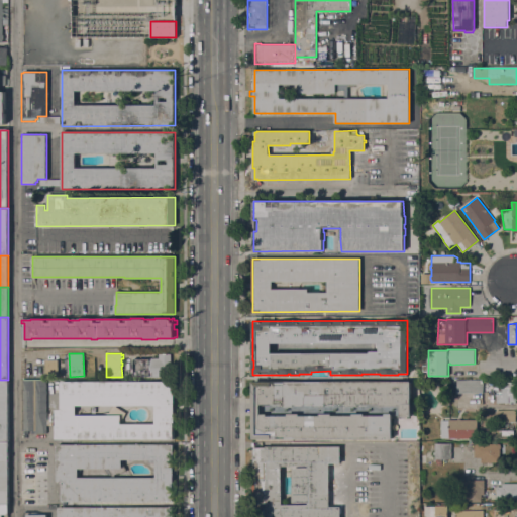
[(171,377),(133,377),(133,374),(130,374),(130,369),(132,369),(132,358),(159,357),(159,353),(171,353),(171,377)]
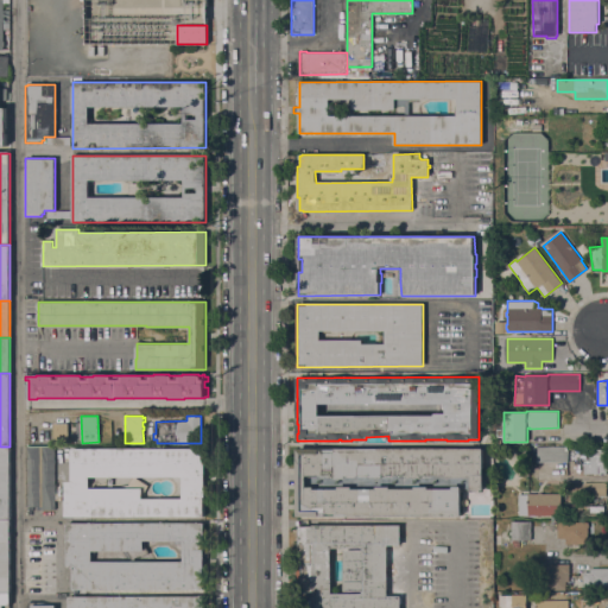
[(54,439),(54,423),(68,424),(68,431),(81,430),(81,442),(68,443),(68,439),(54,439)]
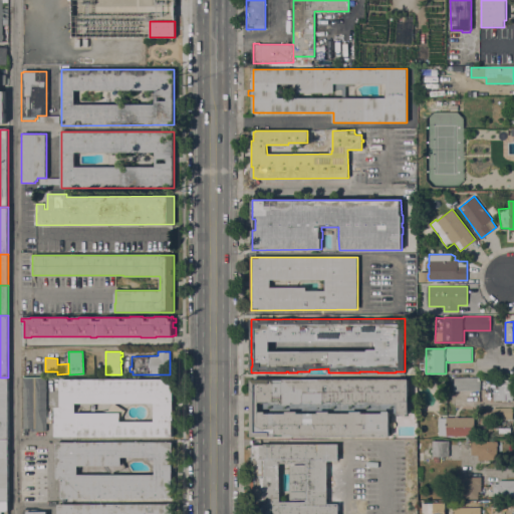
[(0,440),(0,377),(8,377),(8,440),(0,440)]
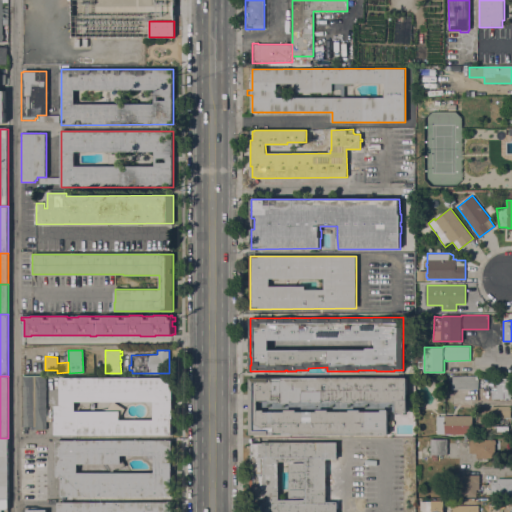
[(484,389),(452,389),(452,376),(484,376),(484,389)]
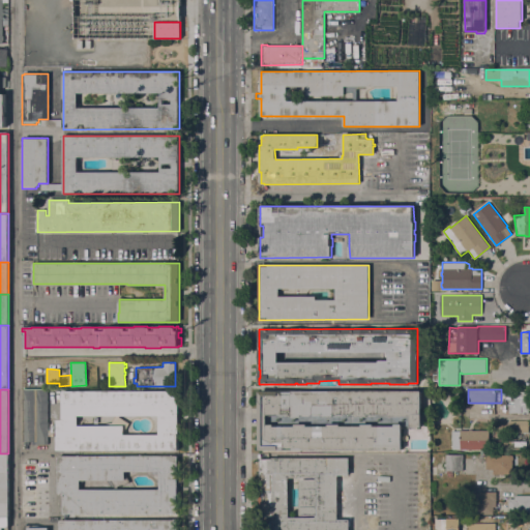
[(48,444),(35,444),(35,442),(25,442),(24,390),(48,390),(48,444)]
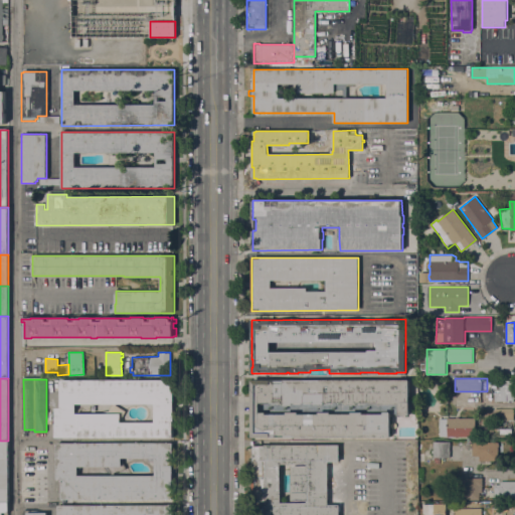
[(251,438),(251,380),(409,379),(409,415),(398,415),(398,414),(390,414),(390,437),(251,438)]
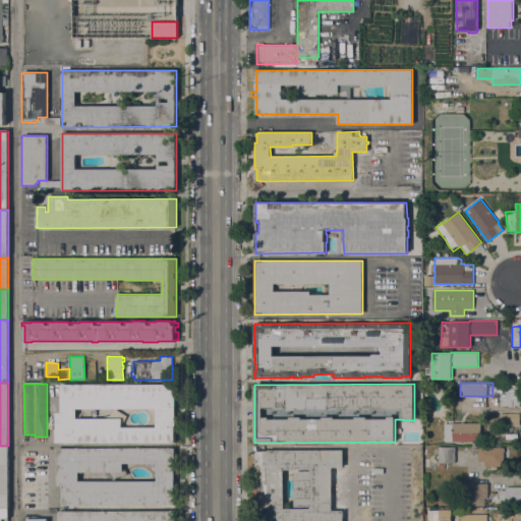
[(56,443),(56,413),(61,413),(61,385),(175,385),(175,393),(175,425),(175,443),(56,443)]
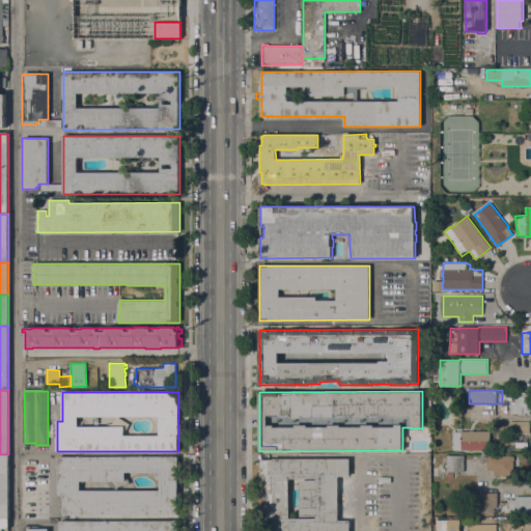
[(530,392),(530,411),(529,411),(529,414),(522,414),(510,414),(510,407),(509,407),(509,404),(515,404),(515,392),(530,392)]
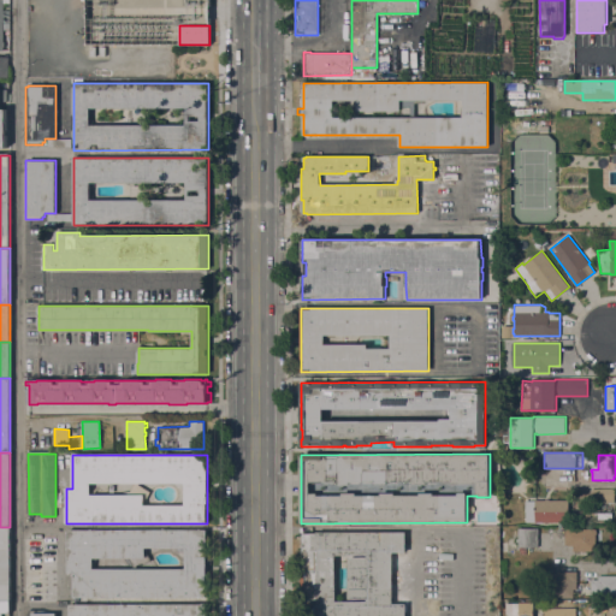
[(591,503),(591,490),(615,490),(615,503),(591,503)]
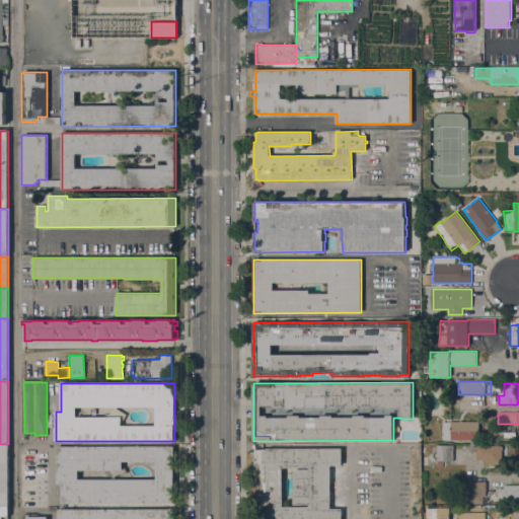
[(443,440),(442,422),(451,422),(451,421),(459,421),(463,421),(463,422),(478,421),(479,440),(443,440)]
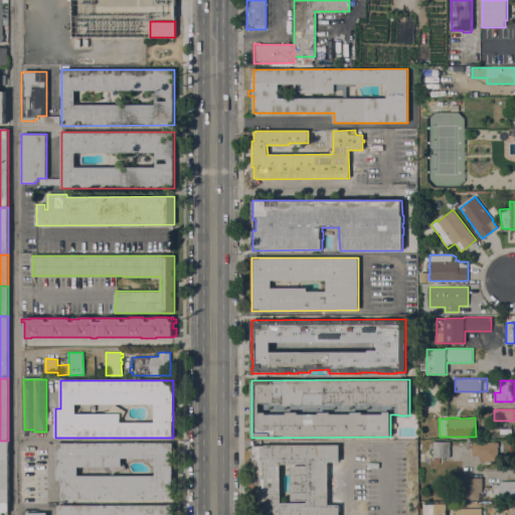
[(0,441),(8,441),(8,503),(0,503),(0,441)]
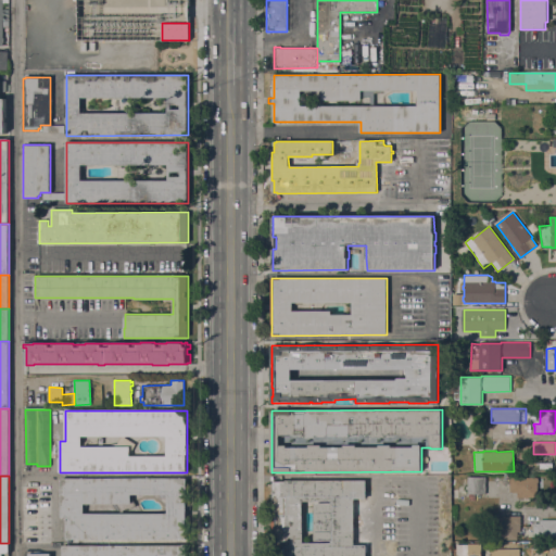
[(468,477),(485,477),(485,493),(475,493),(475,500),(469,500),(469,493),(468,493),(468,477)]
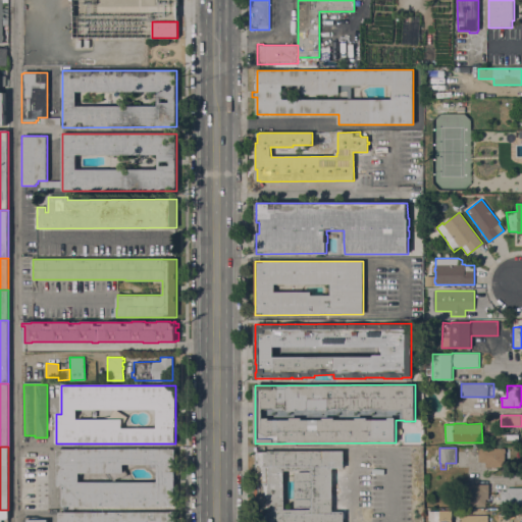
[(505,449),(505,462),(502,462),(502,467),(496,467),(496,468),(492,468),(492,467),(485,467),(485,462),(478,462),(478,448),(505,449)]
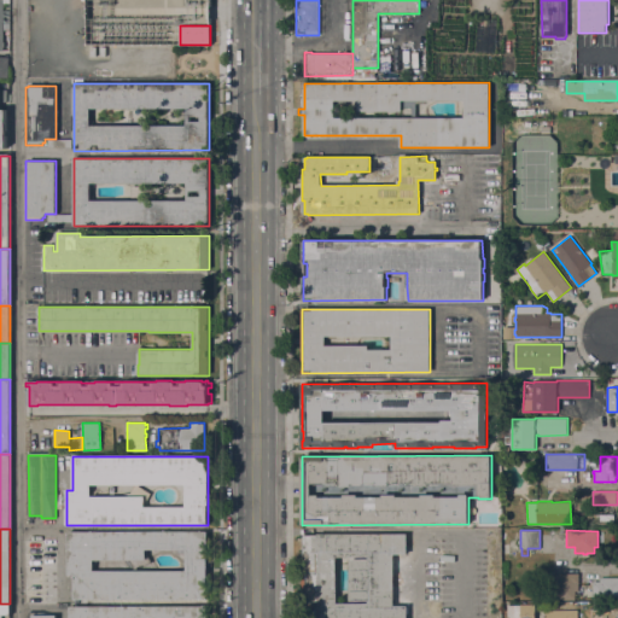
[(74,599),(74,575),(68,575),(68,531),(207,531),(207,559),(209,559),(209,582),(208,582),(208,599),(74,599)]
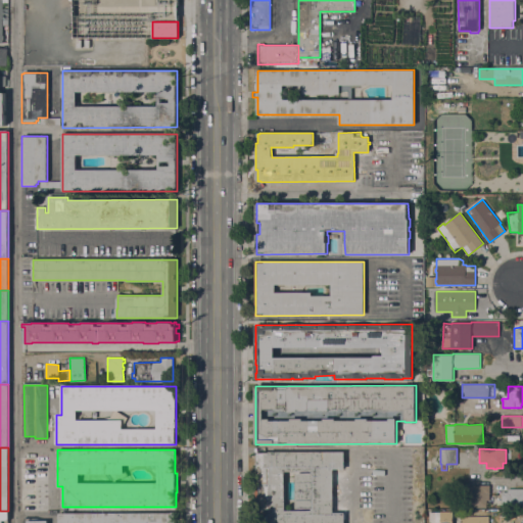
[(256,522),(256,476),(257,476),(257,453),(270,453),(270,452),(344,452),(344,469),(333,469),(333,513),(344,513),(344,522),(256,522)]
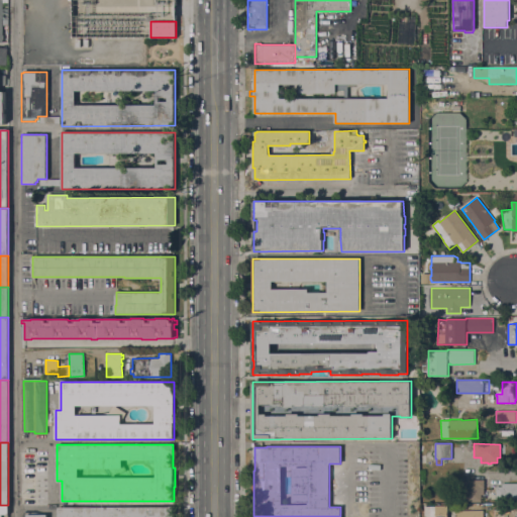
[(462,480),(485,480),(485,488),(484,488),(484,495),(481,495),(481,502),(462,502),(462,480)]
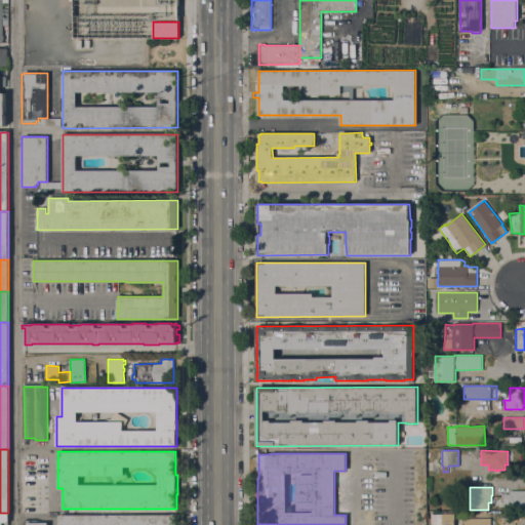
[(524,510),(503,510),(503,494),(510,494),(510,490),(524,490),(524,510)]
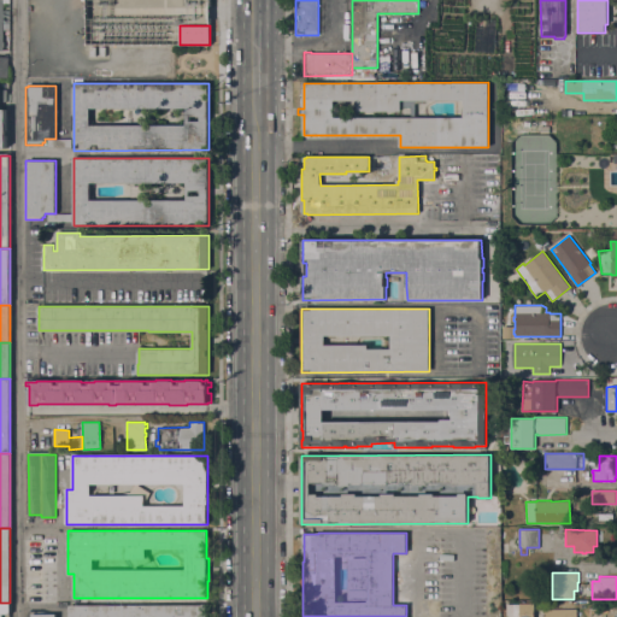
[(0,616),(0,603),(10,603),(10,613),(3,613),(3,616),(0,616)]
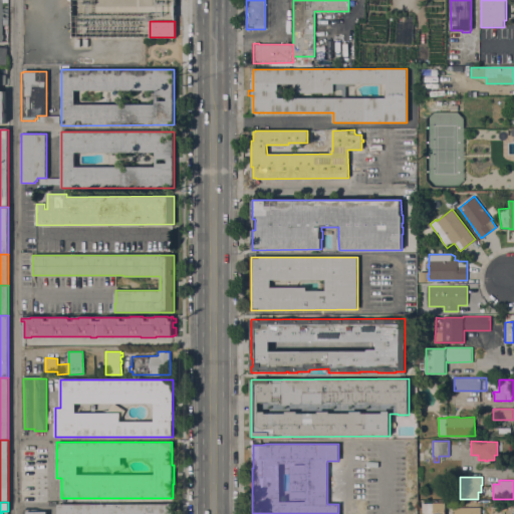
[(58,513),(58,504),(169,504),(169,503),(173,503),(173,513),(58,513)]
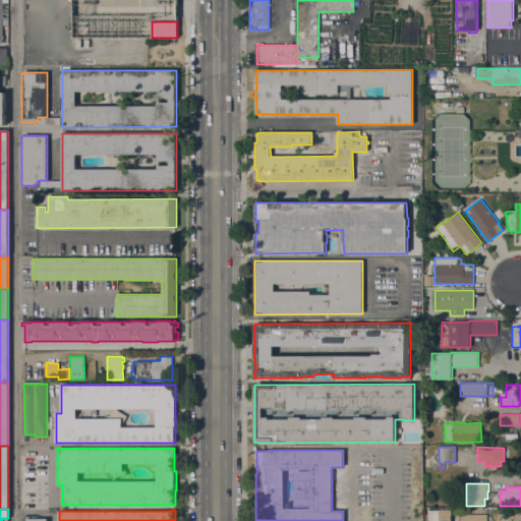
[(427,520),(427,510),(451,510),(451,520),(427,520)]
